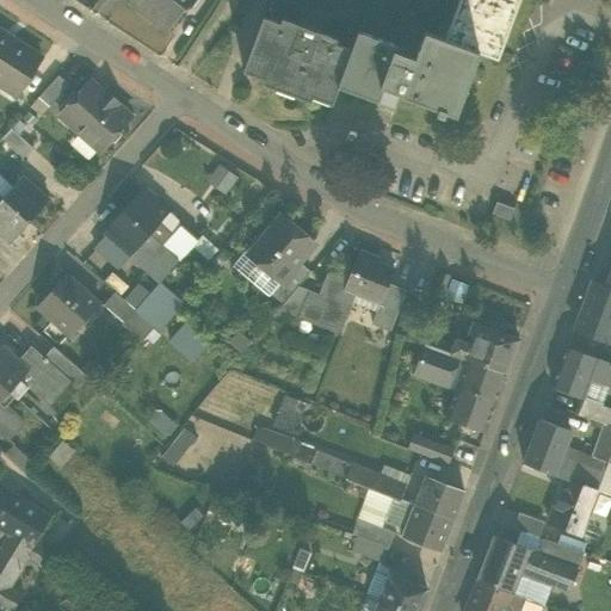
[(147,16),(168,31),(187,6),(190,7),(195,0),(129,0),(128,2),(147,16)]
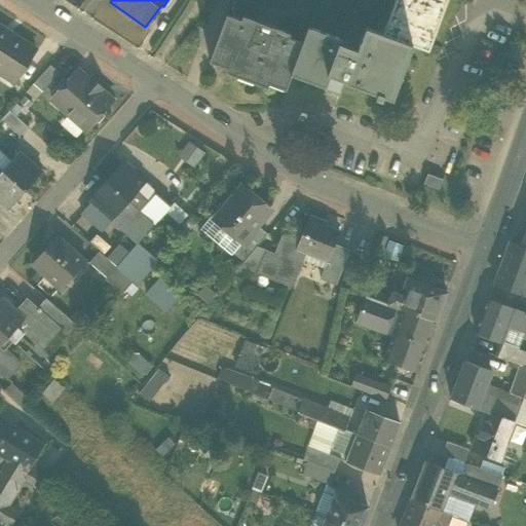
[(395,0),(382,33),(412,44),(428,50),(447,0),(395,0)]
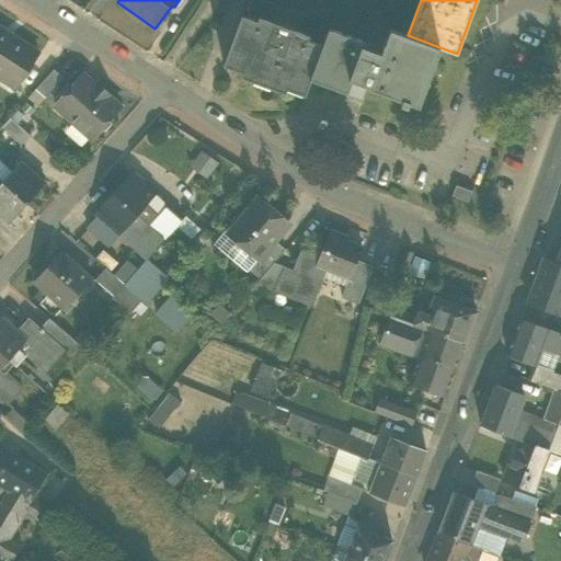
[(286,89),(304,95),(310,79),(322,45),(308,39),(309,35),(259,16),(258,21),(241,15),(224,65),(241,71),(240,76),(285,93),(286,89)]
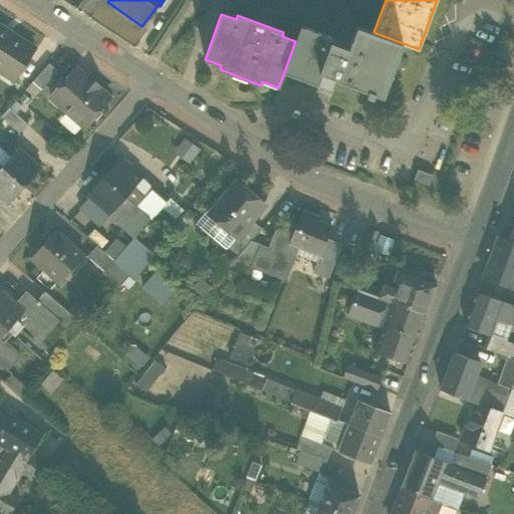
[(0,70),(14,80),(34,49),(0,26),(0,70)]
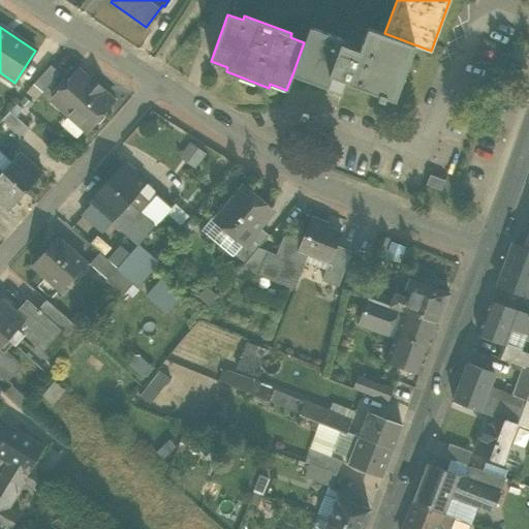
[(327,87),(332,74),(343,43),(344,39),(310,27),(304,42),(292,74),(327,87)]
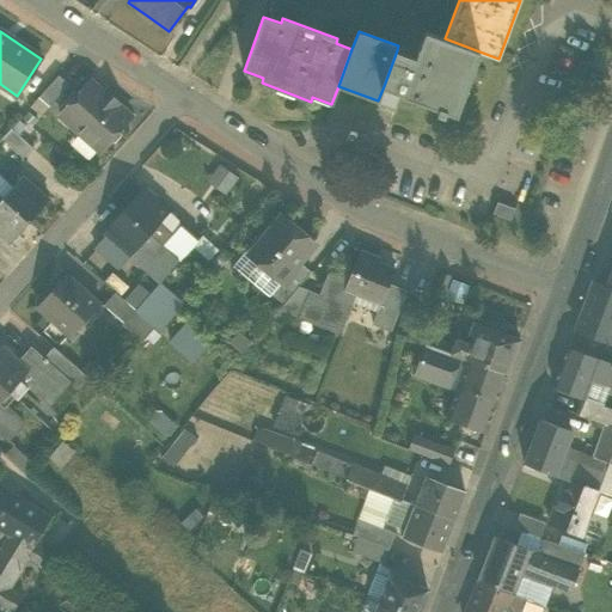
[(416,57),(397,50),(384,86),(403,93),(402,95),(439,108),(436,112),(444,115),(445,110),(457,114),(479,51),(445,38),(424,32),(416,57)]
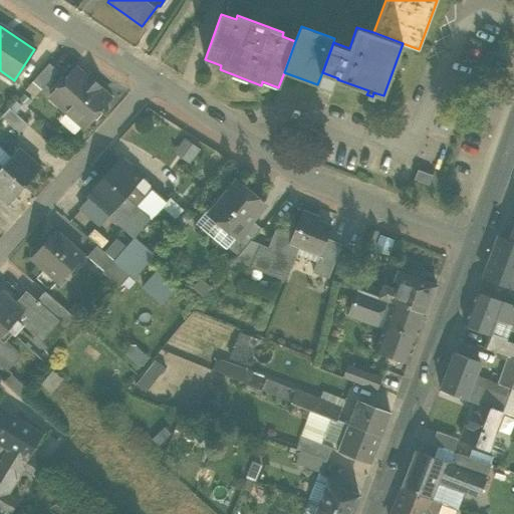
[(32,81),(42,89),(58,71),(49,63),(32,81)]
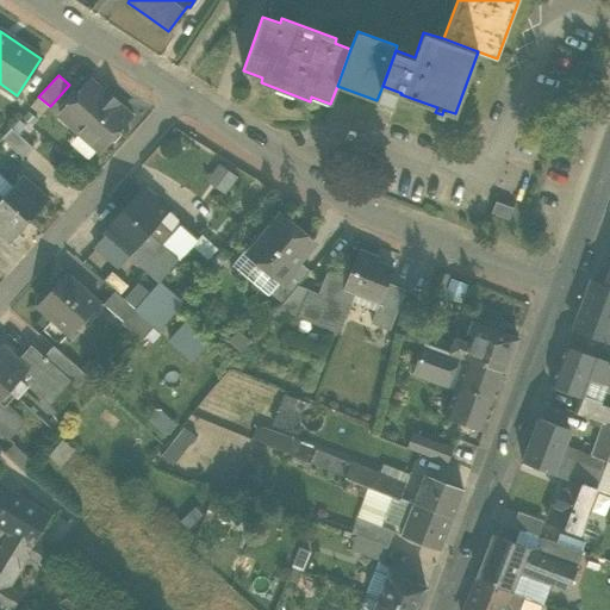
[(80,132),(100,150),(107,141),(109,142),(114,141),(119,135),(119,129),(130,116),(117,104),(118,103),(106,92),(103,95),(89,83),(60,116),(80,132)]
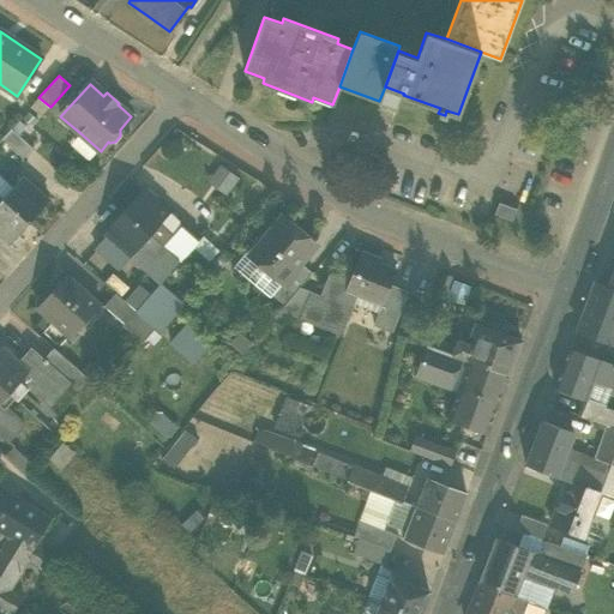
[(1,139),(23,158),(32,148),(11,128),(1,139)]
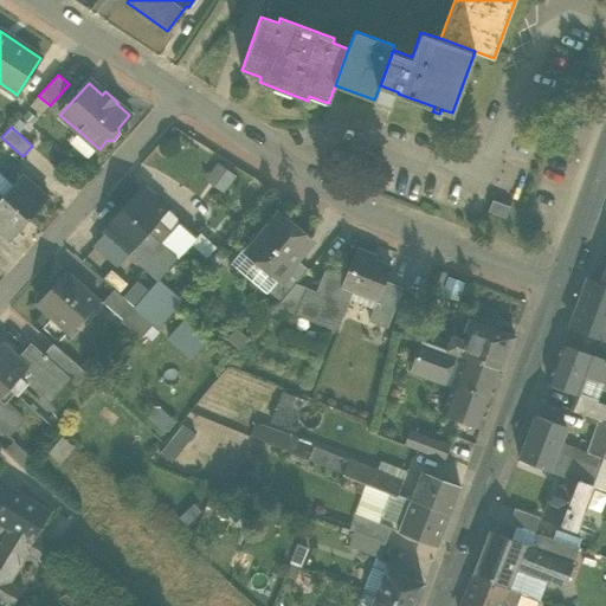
[(89,161),(100,149),(79,131),(69,143),(89,161)]
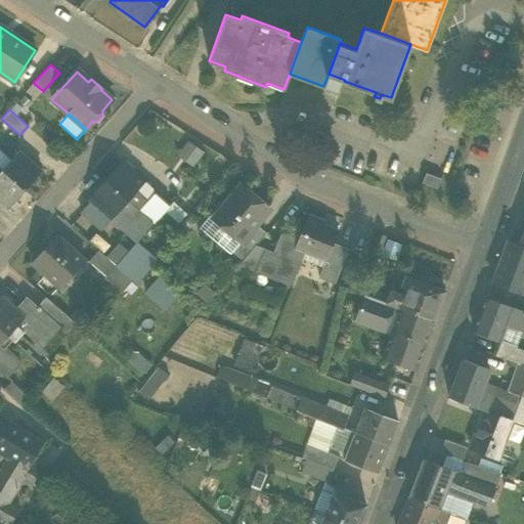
[(205,153),(187,140),(177,156),(193,168),(205,153)]
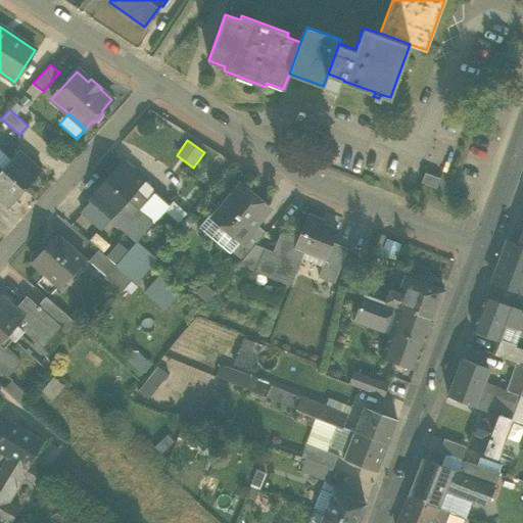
[(0,168),(2,170),(10,160),(0,150),(0,168)]
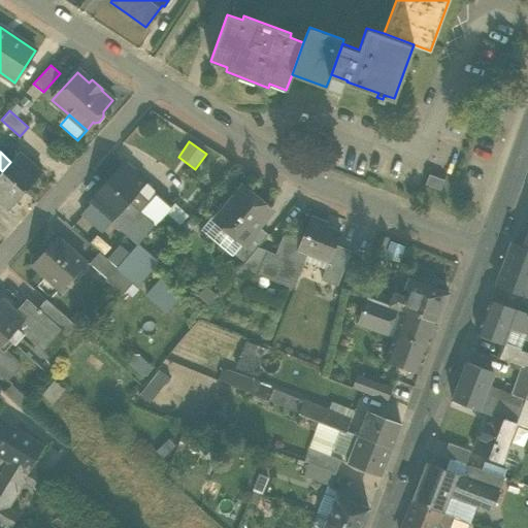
[(10,162),(2,171),(26,192),(42,173),(19,153),(10,162)]
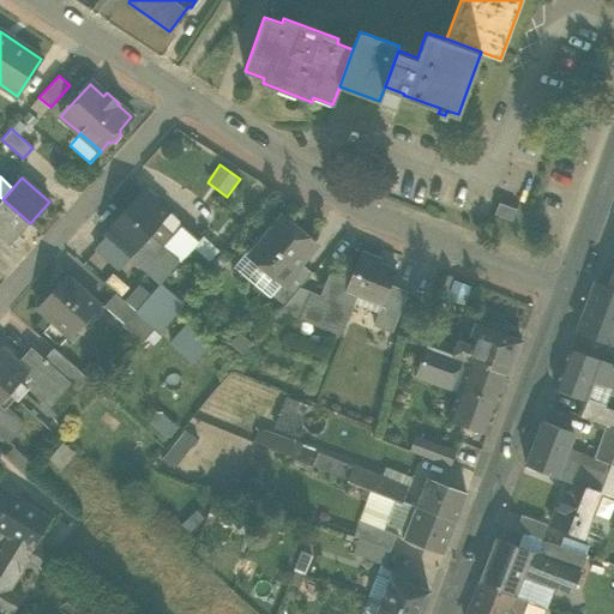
[(124,211),(150,235),(169,214),(143,190),(124,211)]
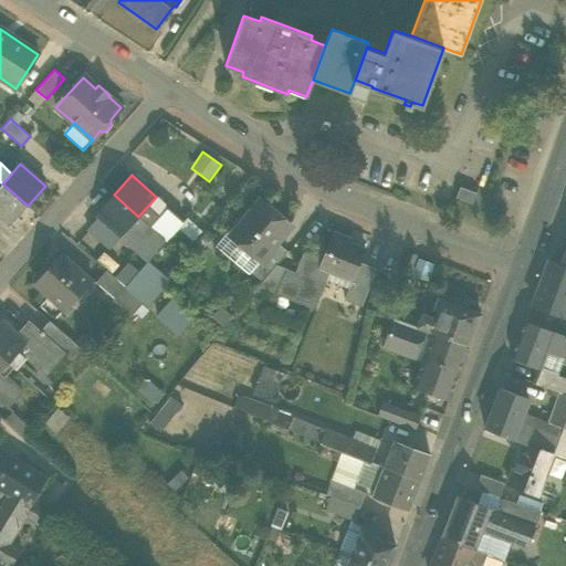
[(0,218),(9,227),(28,206),(2,184),(0,185),(0,218)]
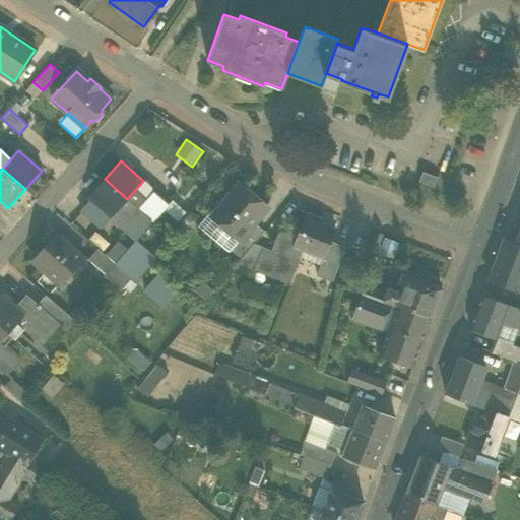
[(418,182),(434,187),(438,178),(423,172),(418,182)]
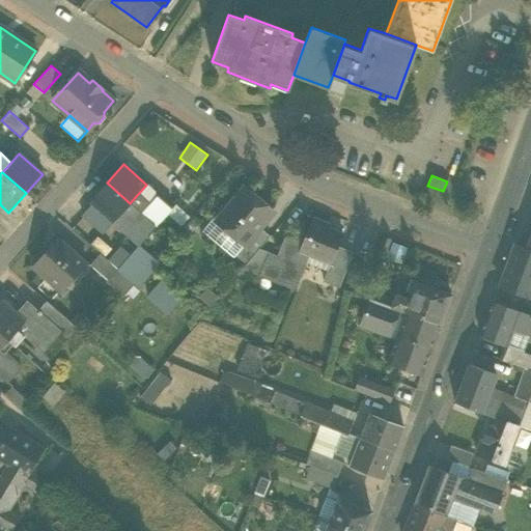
[(113,222),(115,219),(130,203),(107,183),(90,201),(92,203),(113,222)]
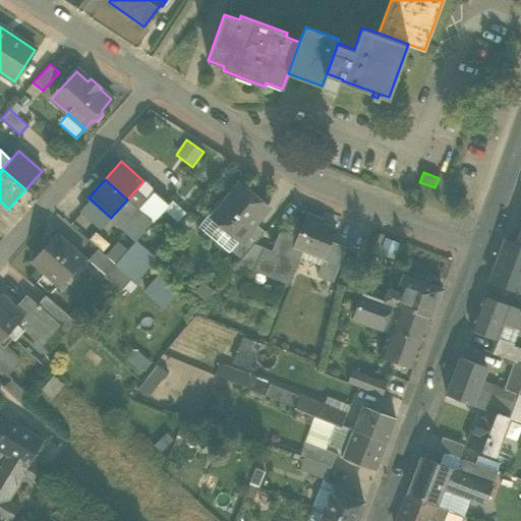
[(169,204),(143,181),(127,199),(152,222),(163,210),(169,204)]
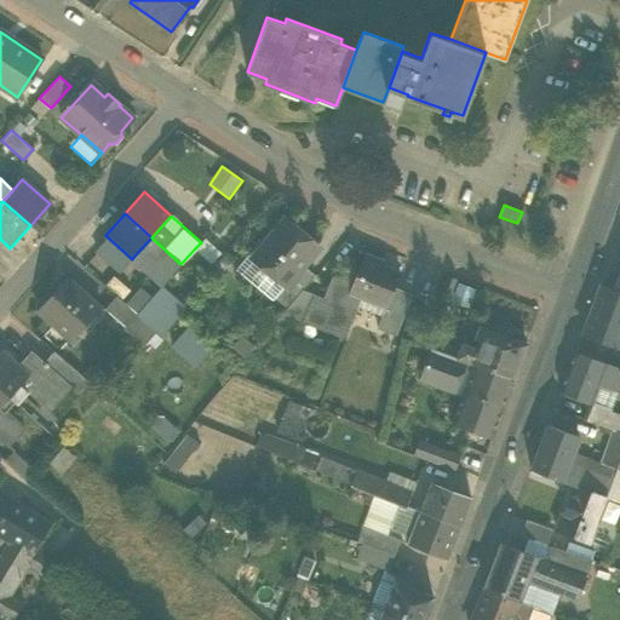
[(285,219),(257,253),(252,250),(235,269),(273,300),(275,298),(285,286),(286,287),(304,267),(319,247),(285,219)]
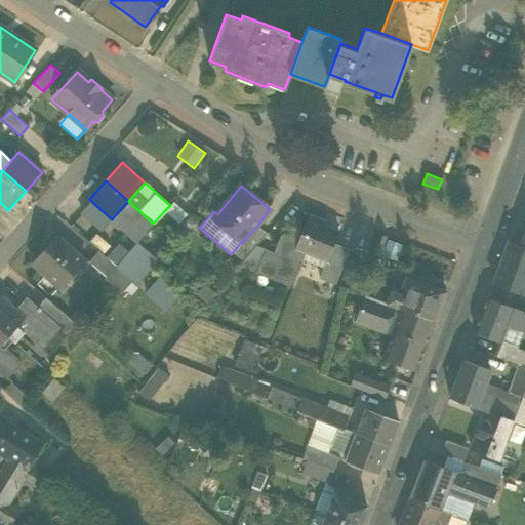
[(112,219),(91,201),(80,212),(102,232),(112,219)]
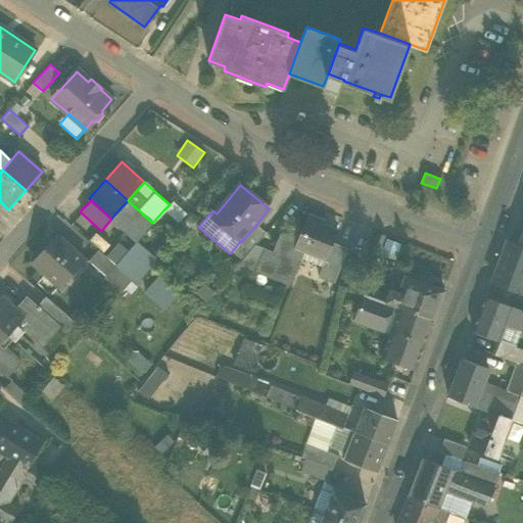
[(152,223),(128,200),(113,216),(122,223),(119,226),(136,242),(137,243),(137,242),(152,223)]
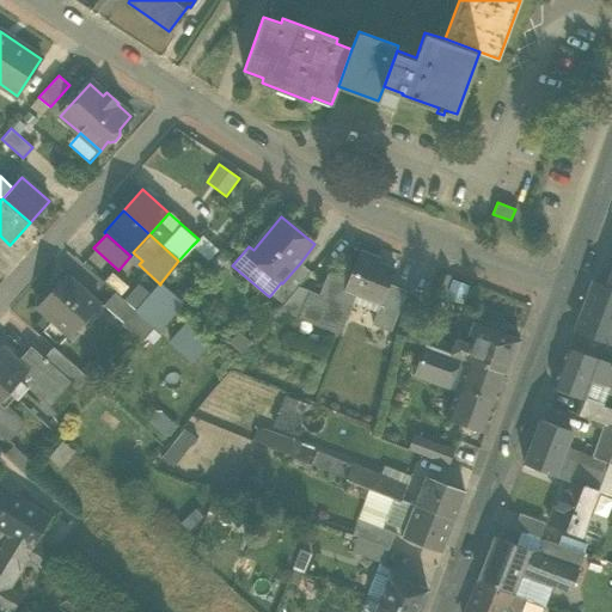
[(202,236),(199,239),(191,246),(208,261),(219,251),(202,236)]
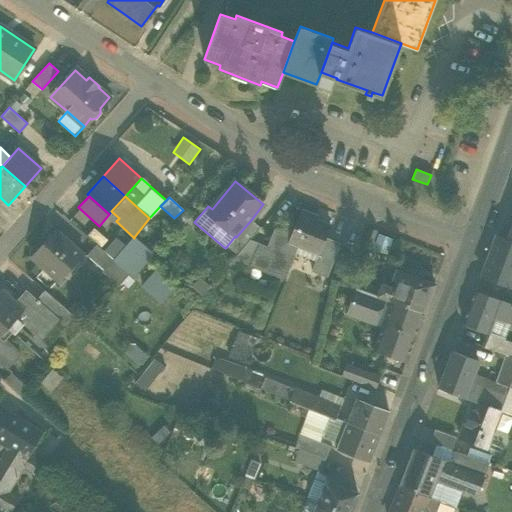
[(300,210),(291,235),(288,242),(297,245),(318,254),(319,254),(326,238),(330,226),(316,220),(317,217),(300,210)]
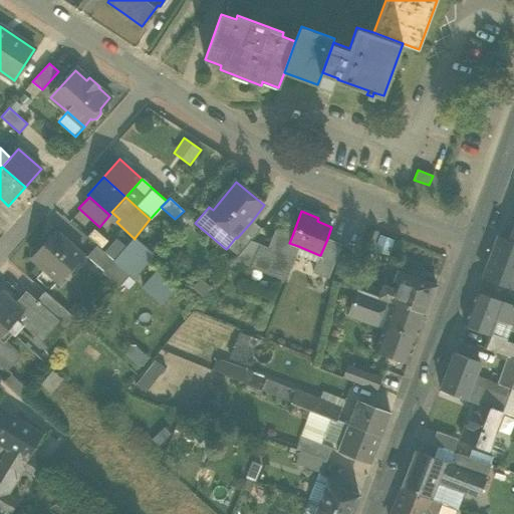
[(228,247),(238,255),(251,241),(261,229),(252,221),(237,238),(236,237),(228,247)]
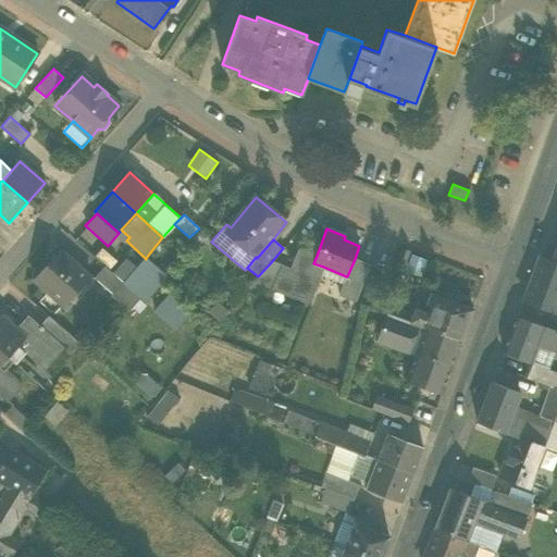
[(308,305),(323,267),(313,263),(317,256),(299,248),(291,269),(288,274),(282,271),(274,291),(308,305)]
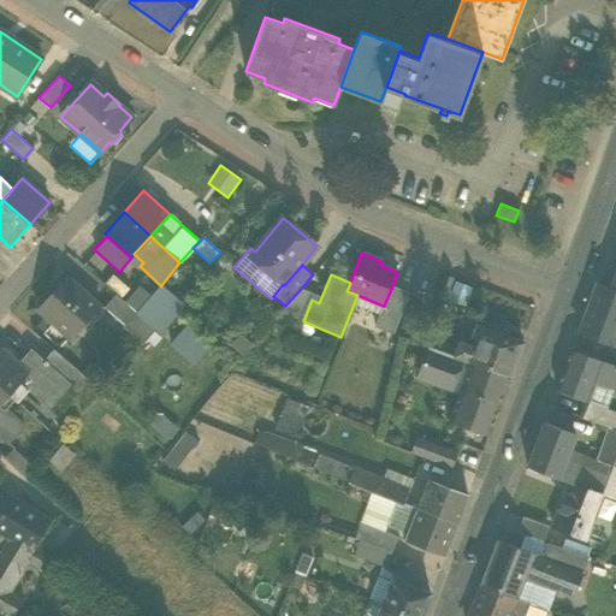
[(57,318),(75,335),(100,307),(66,277),(36,308),(52,323),(57,318)]
